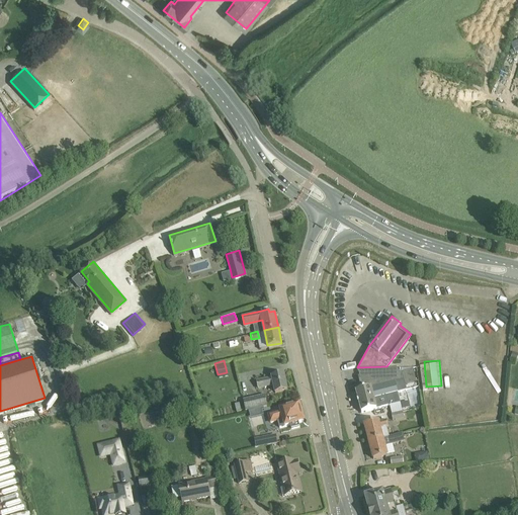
[(363,388),(356,389),(361,411),(366,409),(390,403),(401,400),(398,391),(406,388),(405,382),(416,379),(413,367),(402,370),(401,366),(400,365),(386,366),(358,367),(363,388)]
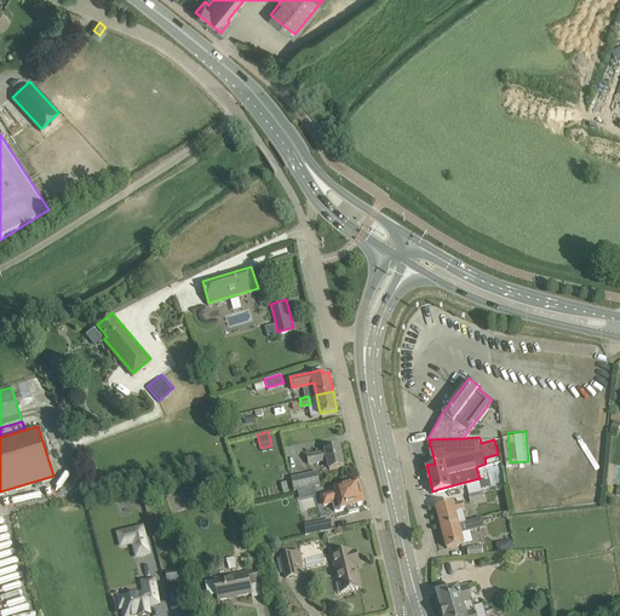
[(305,454),(306,462),(327,458),(329,467),(344,464),(339,445),(326,448),(326,449),(305,454)]
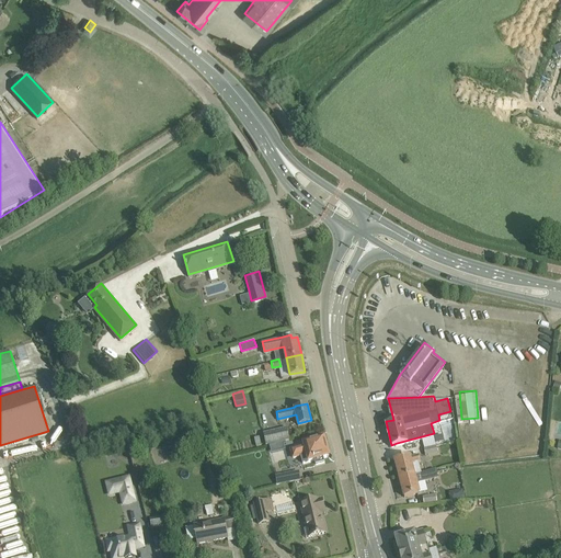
[(262,432),(265,444),(270,443),(286,439),(289,439),(286,425),(262,432)]
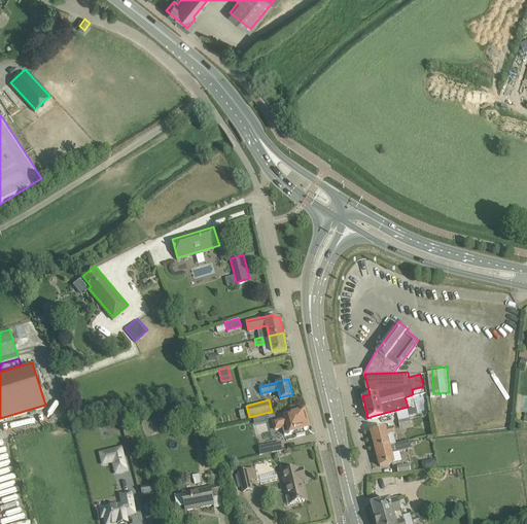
[(286,416),(274,420),(276,427),(283,425),(285,432),(295,429),(296,434),(305,431),(304,427),(308,426),(308,427),(309,426),(305,409),(304,409),(304,410),(286,415),(286,416)]
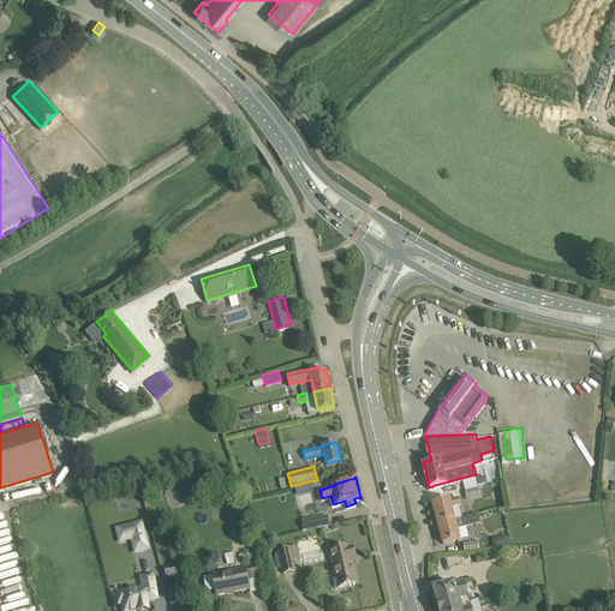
[(314,480),(296,485),(298,493),(312,490),(311,484),(314,483),(314,480)]
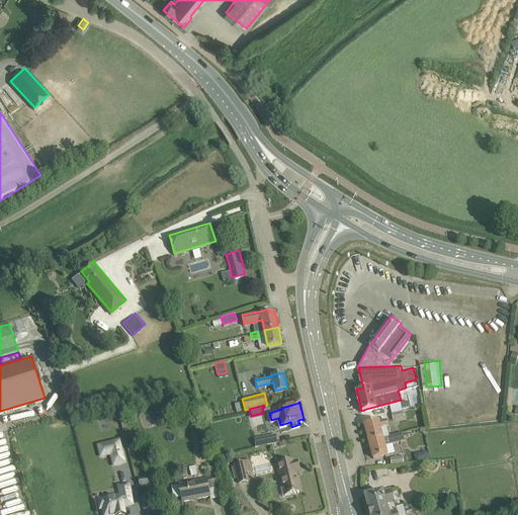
[(392,413),(393,418),(404,416),(403,410),(392,413)]
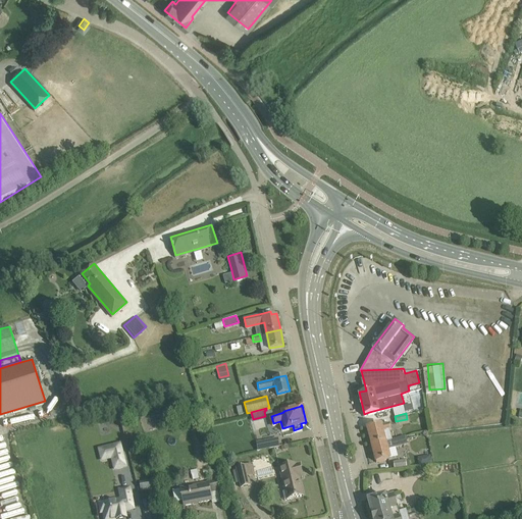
[(367,425),(372,443),(393,437),(389,426),(392,426),(389,420),(381,422),(367,425)]
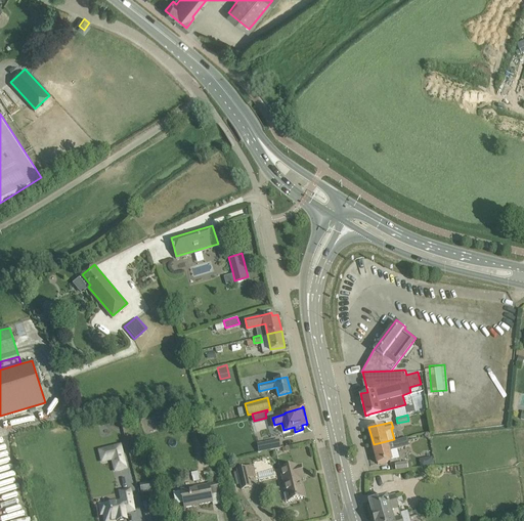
[(374,444),(378,462),(392,458),(389,449),(409,444),(407,436),(394,440),(394,439),(374,444)]
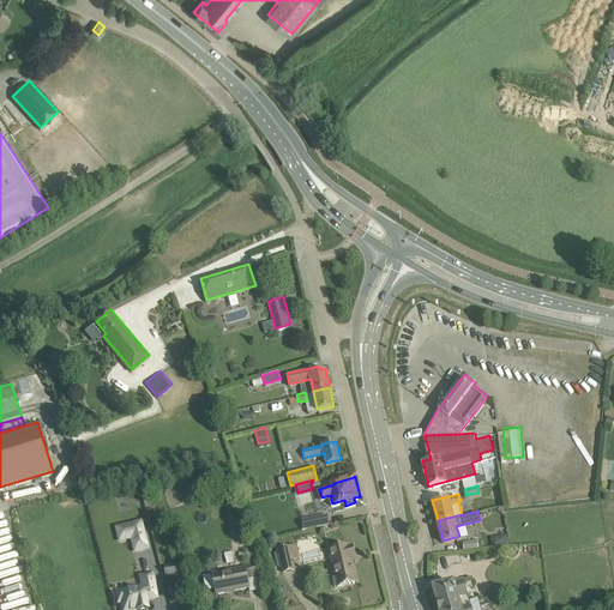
[(327,512),(311,515),(313,525),(329,521),(327,512)]
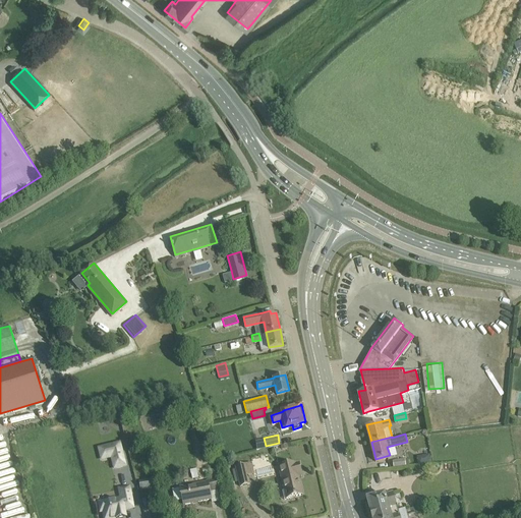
[(120,440),(109,443),(111,454),(114,466),(125,463),(120,440)]
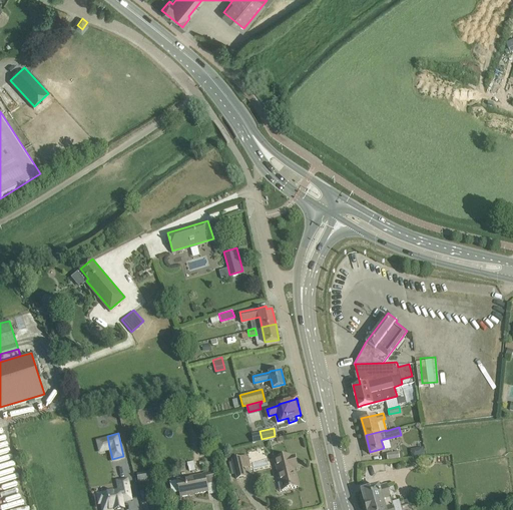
[(387,451),(387,458),(403,456),(402,450),(387,451)]
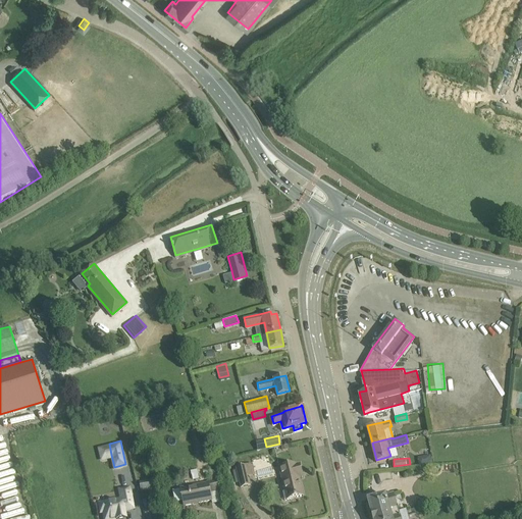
[(236,466),(241,486),(251,483),(249,475),(255,474),(252,462),(236,466)]
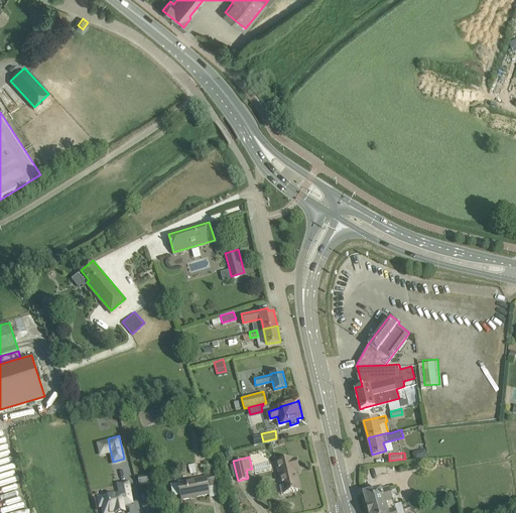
[(279,484),(281,492),(300,488),(295,470),(299,469),(296,457),(292,458),(292,457),(276,460),(282,484),(279,484)]
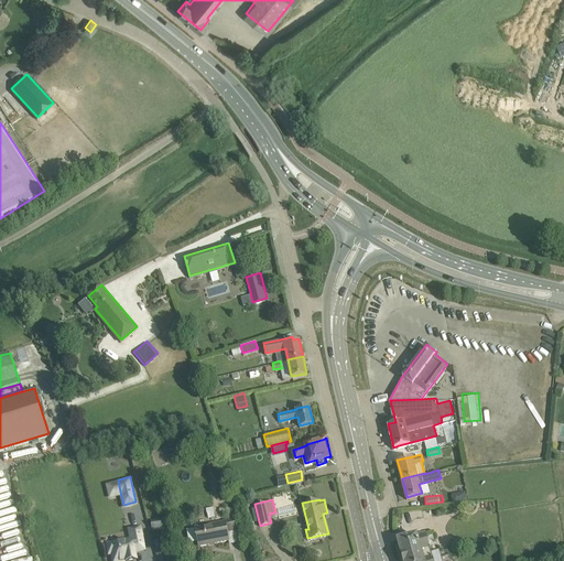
[(170,526),(167,516),(151,519),(152,529),(170,526)]
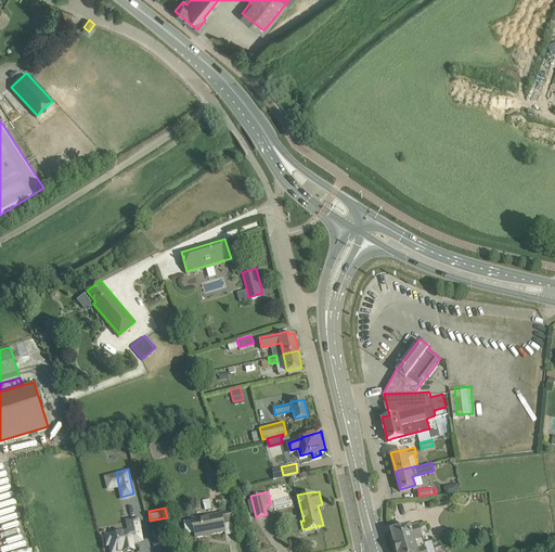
[(192,517),(184,520),(186,533),(195,530),(195,536),(224,530),(223,522),(233,520),(231,509),(221,510),(221,512),(192,517)]
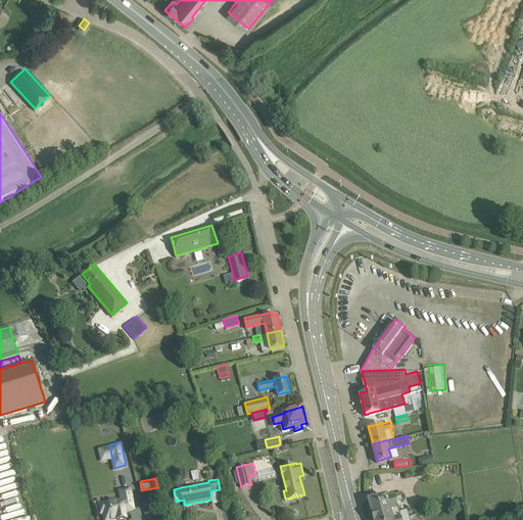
[(123,495),(101,500),(103,509),(106,508),(107,517),(119,515),(119,517),(128,515),(126,506),(134,505),(131,484),(121,486),(123,495)]
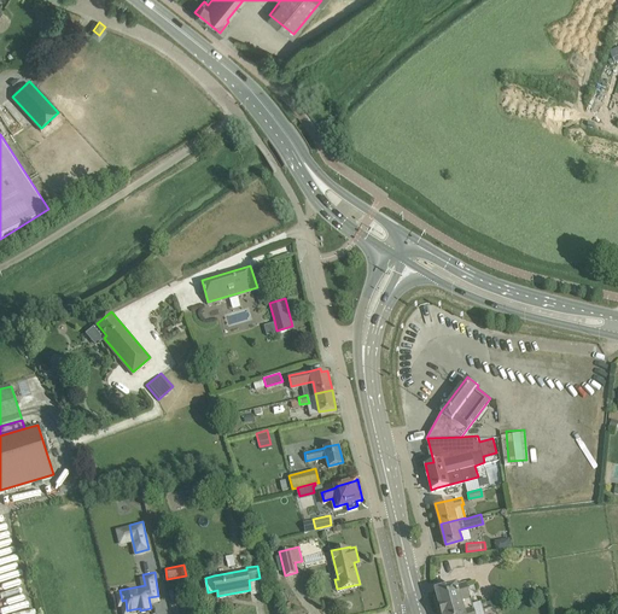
[(439,606),(442,613),(448,613),(473,607),(473,608),(477,607),(477,606),(479,604),(479,607),(483,606),(481,600),(472,602),(466,582),(456,585),(436,590),(441,604),(439,606)]
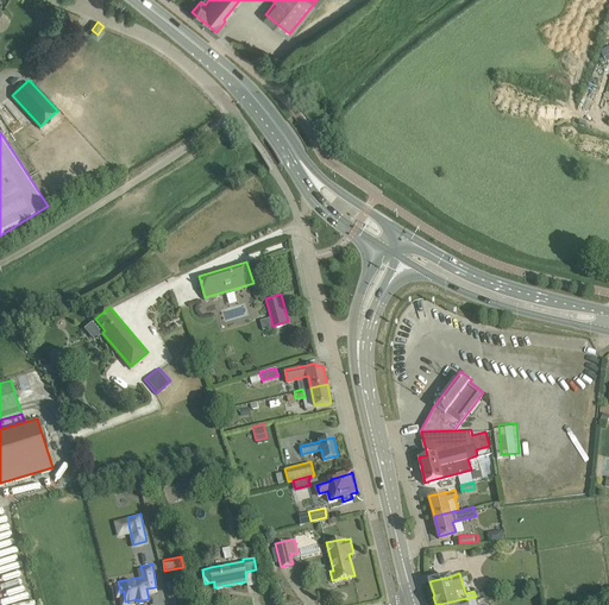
[(487,584),(489,593),(497,591),(494,581),(487,584)]
